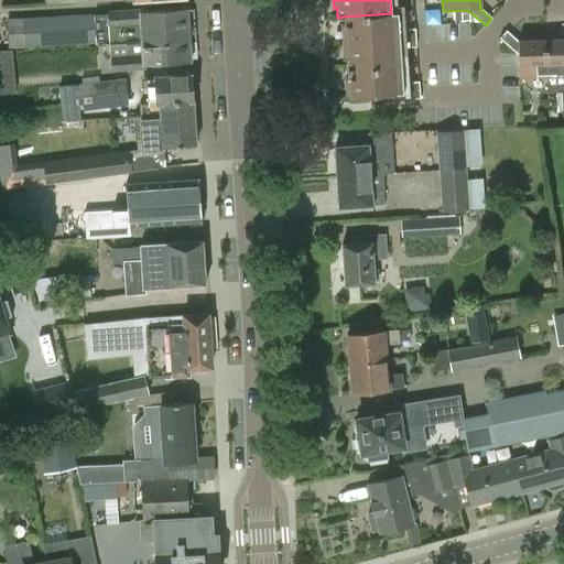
[(96,45),(110,44),(111,44),(145,42),(145,44),(190,42),(187,9),(142,12),(142,11),(122,12),(122,7),(109,8),(109,13),(96,14),(97,43),(96,43),(96,45)]
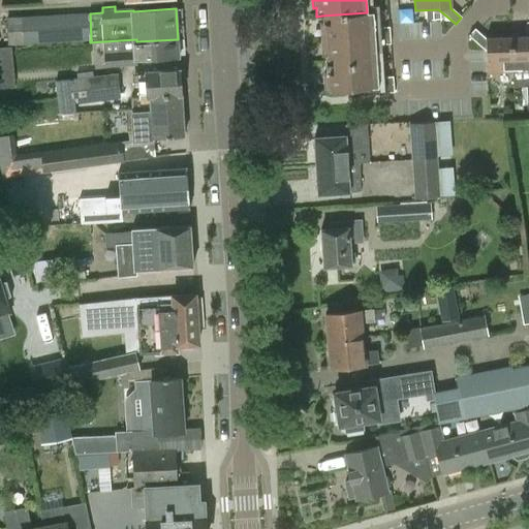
[(321,40),(390,35),(390,27),(374,28),(373,11),(367,11),(367,12),(322,16),(322,24),(320,24),(321,40)]
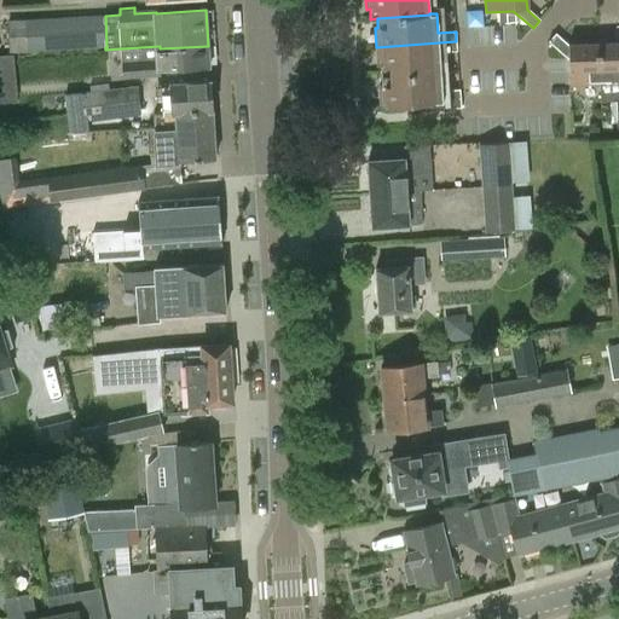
[(0,53),(105,47),(106,47),(105,16),(0,22),(0,53)]
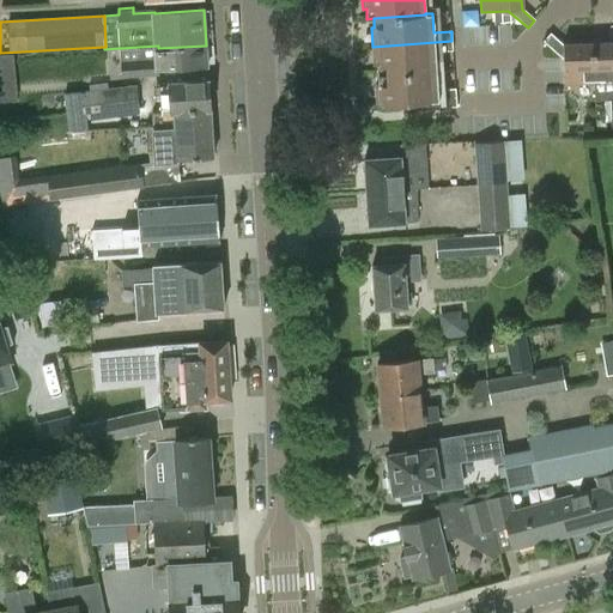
[(544,42),(564,60),(565,85),(594,84),(593,44),(563,46),(551,35),(544,42)]
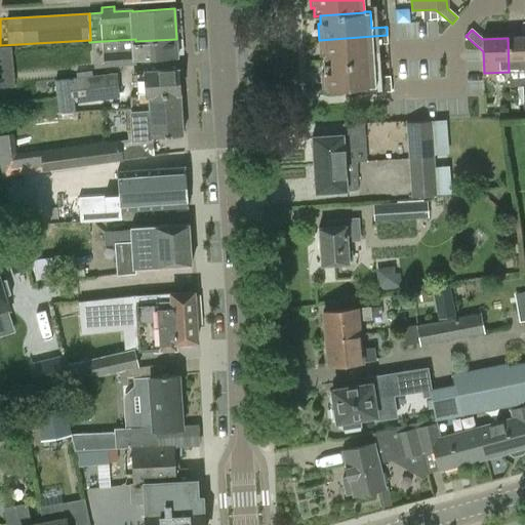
[(387,35),(319,40),(320,56),(323,56),(323,65),(373,61),(372,45),(388,44),(387,35)]
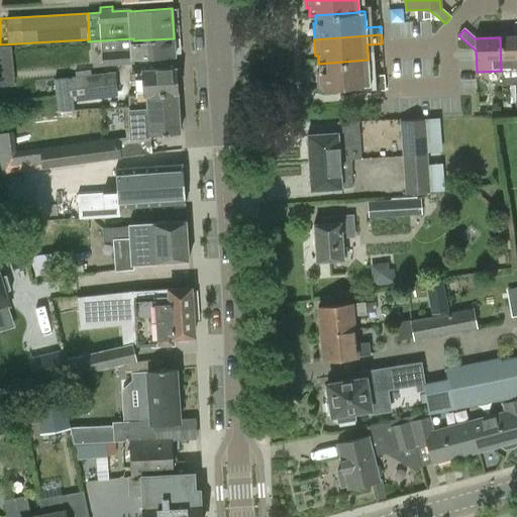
[(516,84),(516,35),(500,37),(501,71),(516,70),(516,77),(516,85),(516,84)]
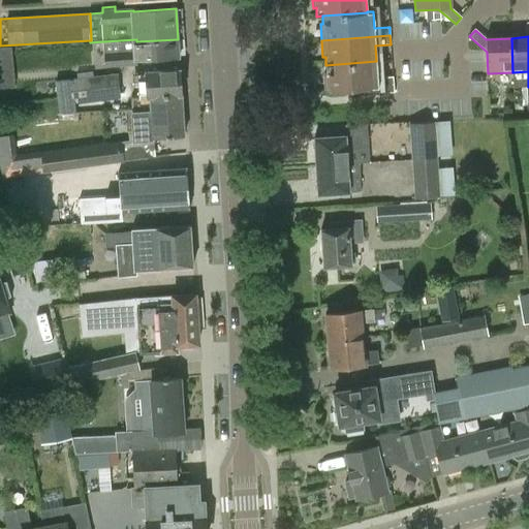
[(136,62),(179,59),(178,39),(136,41),(136,39),(104,41),(103,41),(105,68),(136,66),(136,62)]
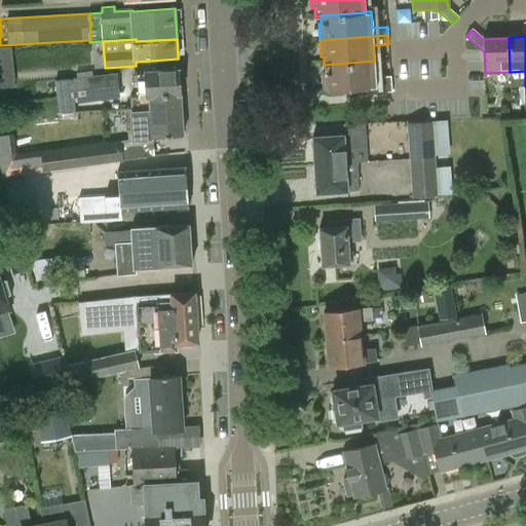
[(14,55),(0,57),(0,66),(1,84),(16,83),(14,55)]
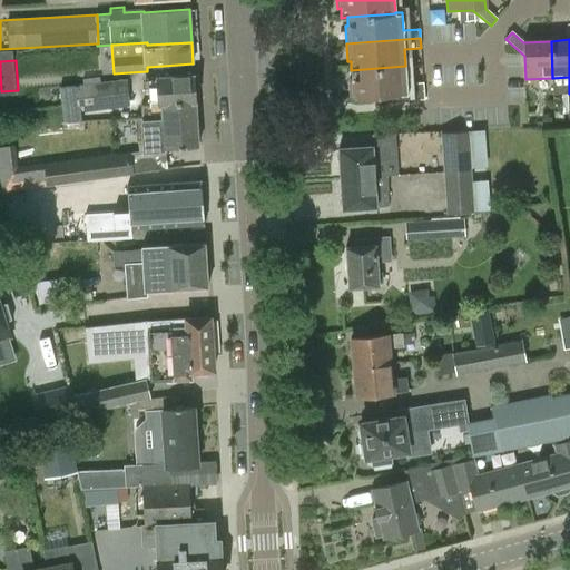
[(405,66),(351,70),(352,79),(349,79),(351,97),(406,94),(406,101),(424,100),(423,82),(406,84),(405,66)]
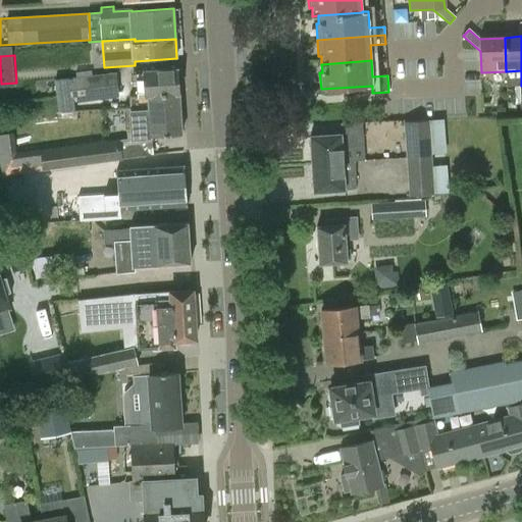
[(149,96),(179,94),(177,69),(137,72),(139,97),(139,98),(149,97),(149,96)]
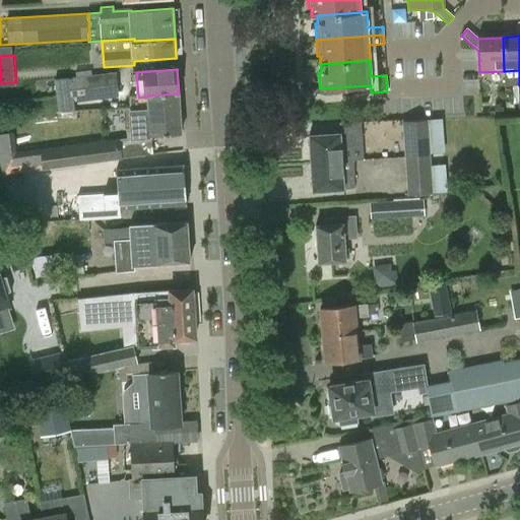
[(115,73),(56,80),(58,103),(117,95),(115,73)]
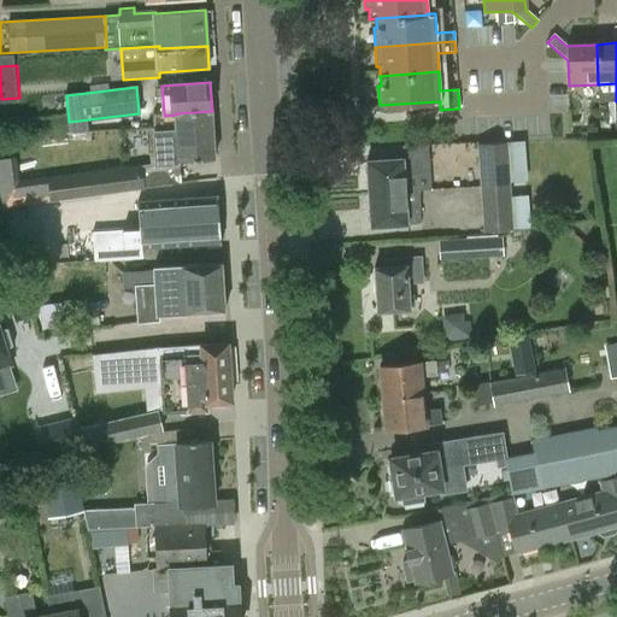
[(180,163),(216,160),(212,111),(176,113),(176,115),(164,116),(164,115),(154,116),(158,165),(180,164),(180,163)]
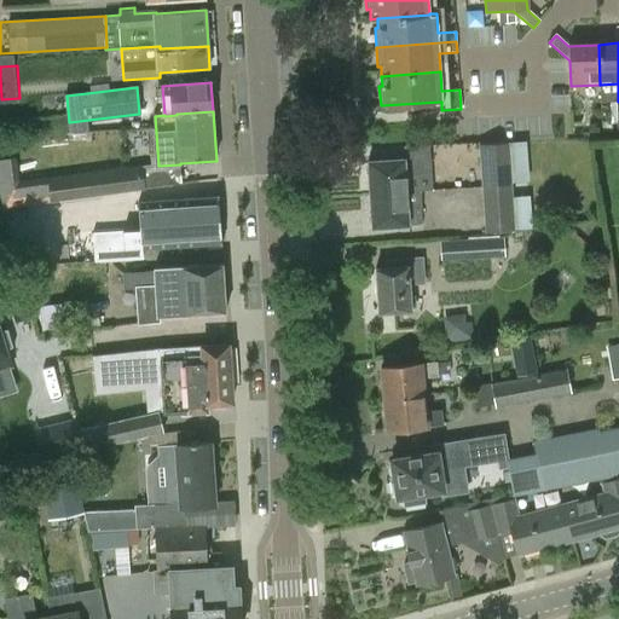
[(509,144),(479,146),(481,187),(512,185),(509,144)]
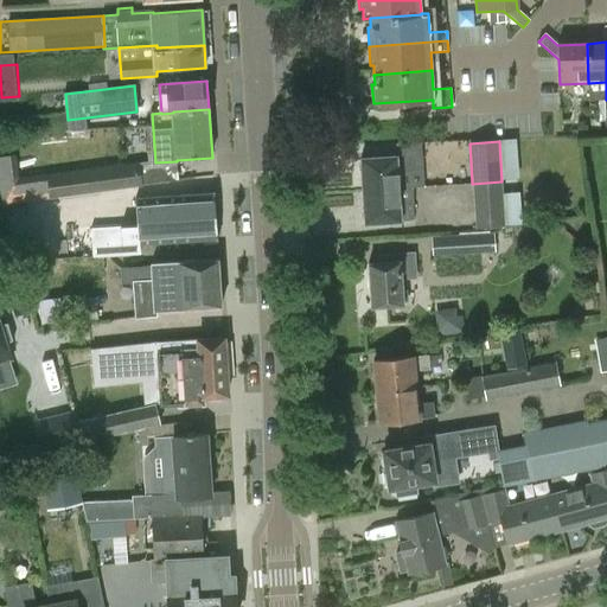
[(363,191),(398,189),(397,172),(423,171),(421,142),(396,144),(396,155),(360,158),(363,191)]
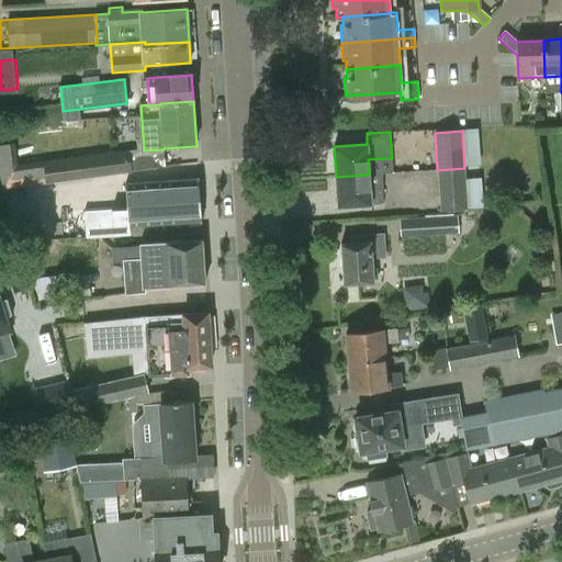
[(12,145),(0,144),(0,164),(11,165),(12,145)]
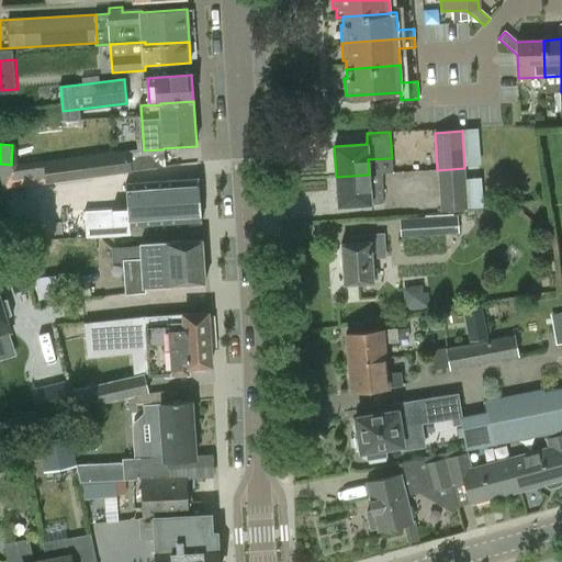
[(127,150),(43,163),(46,182),(130,171),(127,150)]
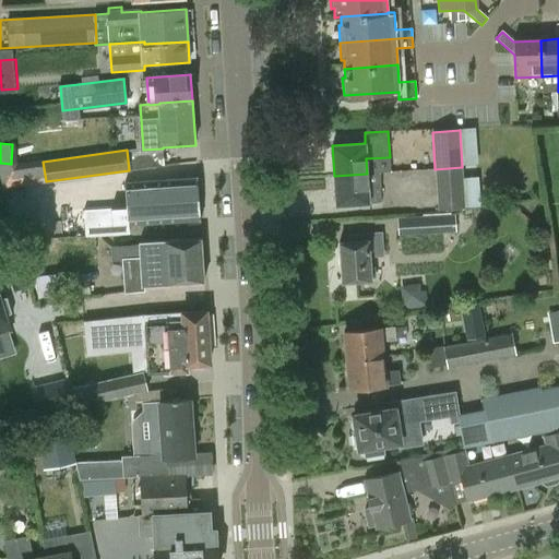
[(462,167),(435,169),(438,210),(465,207),(462,167)]
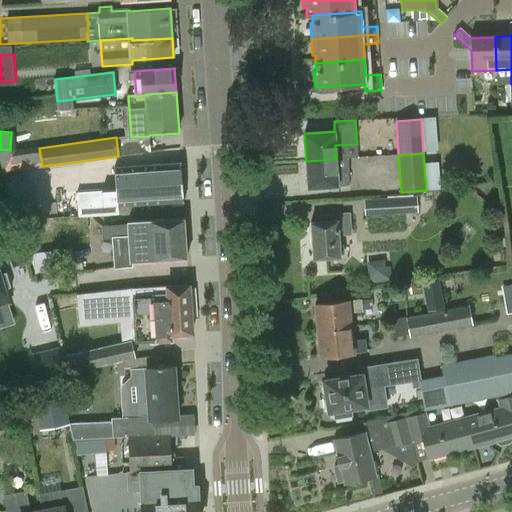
[(336,159),(306,161),(307,189),(338,187),(338,186),(349,186),(348,173),(337,173),(336,159)]
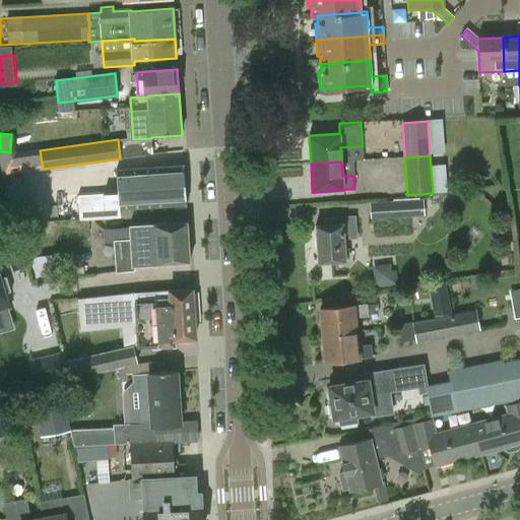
[(68,221),(80,220),(80,221),(122,218),(121,209),(186,204),(184,166),(118,171),(119,193),(79,196),(66,196),(68,221)]
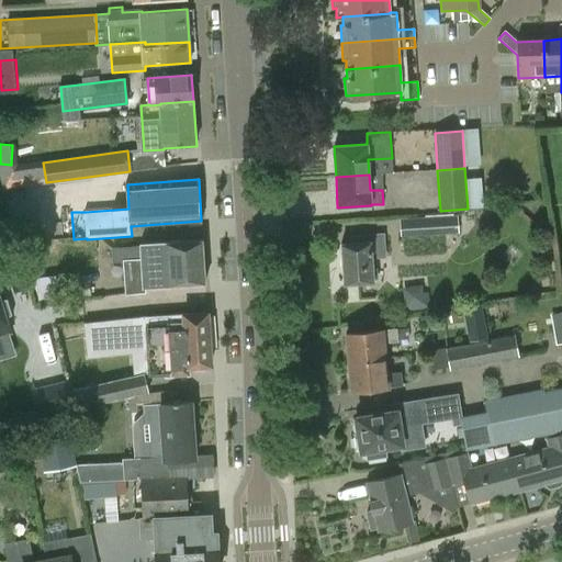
[(419,236),(457,234),(456,216),(418,218),(419,236)]
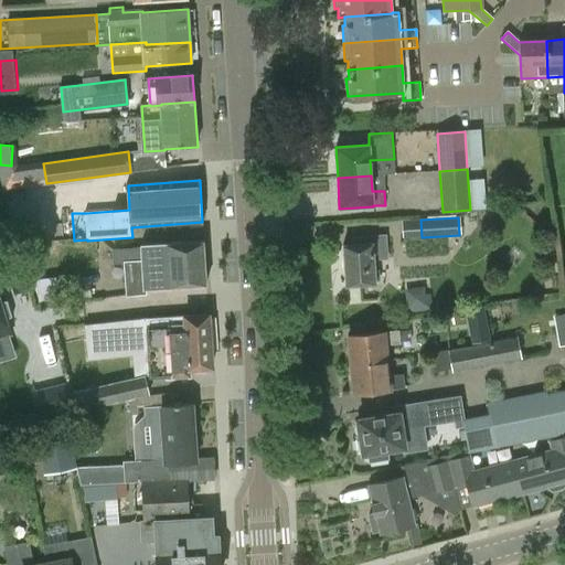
[(353,237),(353,245),(343,245),(345,286),(375,285),(374,260),(387,260),(386,235),(353,237)]
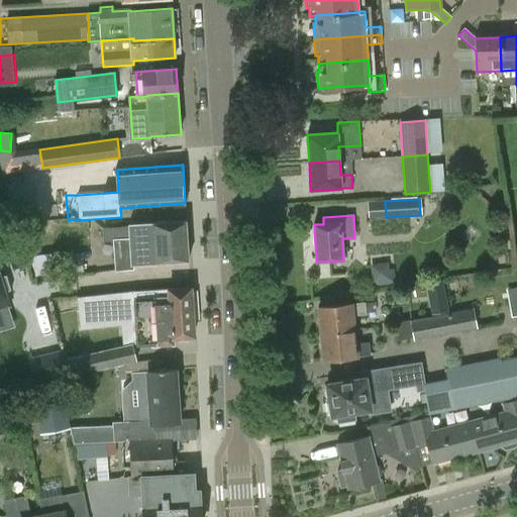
[(133,266),(189,261),(185,220),(128,225),(128,226),(103,228),(104,240),(112,240),(115,272),(133,270),(133,266)]
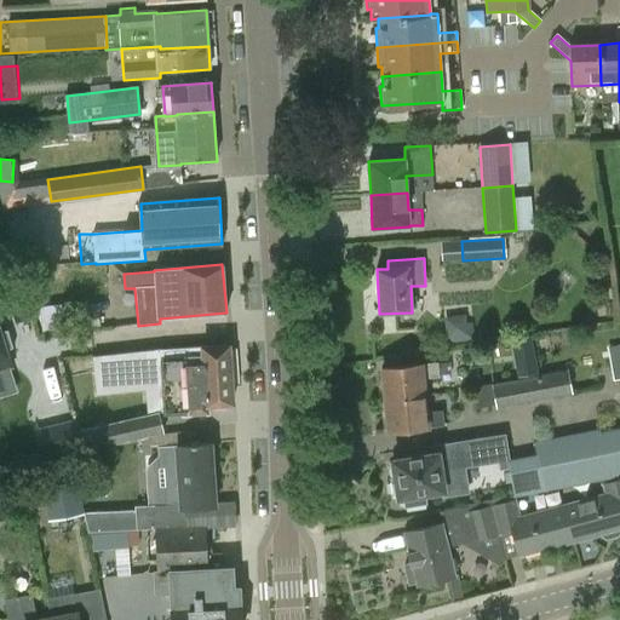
[(26,288),(0,294),(0,305),(3,315),(12,313),(16,322),(34,317),(26,288)]
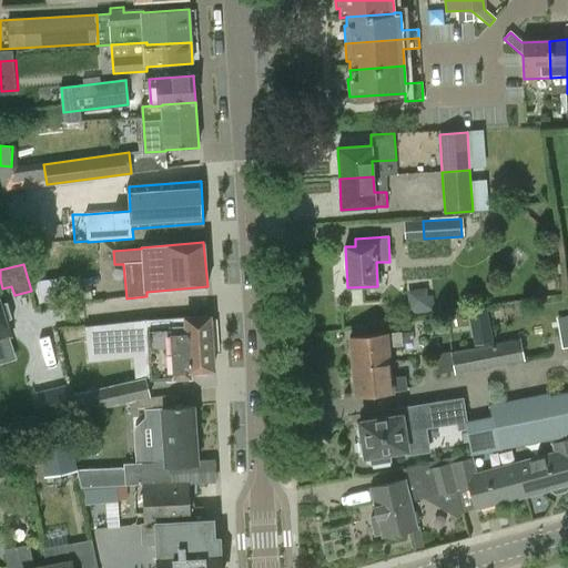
[(430,287),(412,292),(417,312),(436,306),(430,287)]
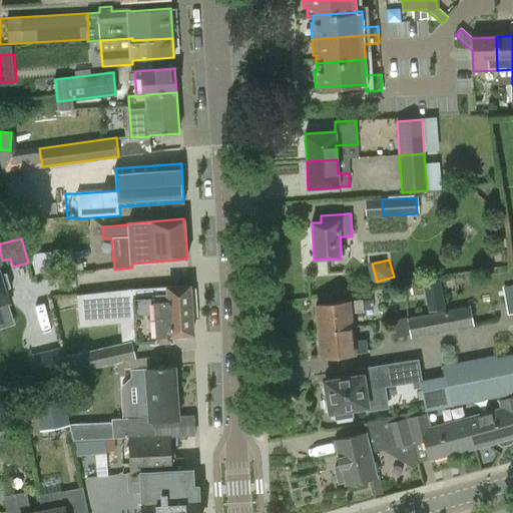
[(10,316),(7,306),(10,305),(0,272),(0,322),(9,320),(10,316)]
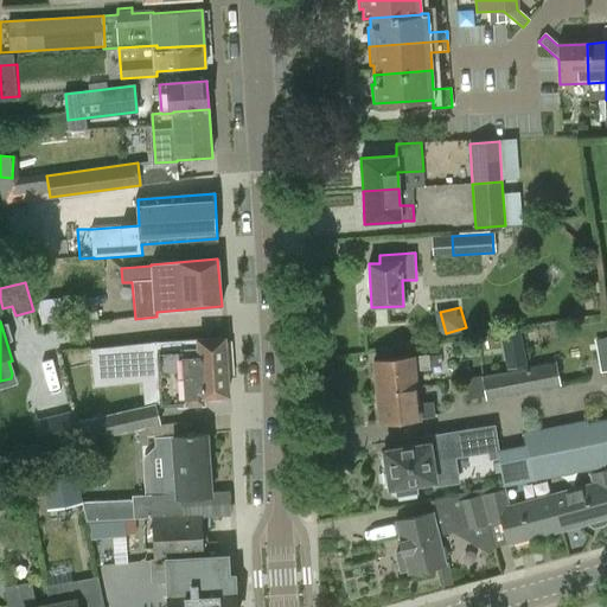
[(97,419),(102,439),(160,426),(155,406),(160,406),(160,407),(204,406),(204,396),(228,396),(223,338),(91,350),(95,387),(142,383),(145,408),(97,419)]
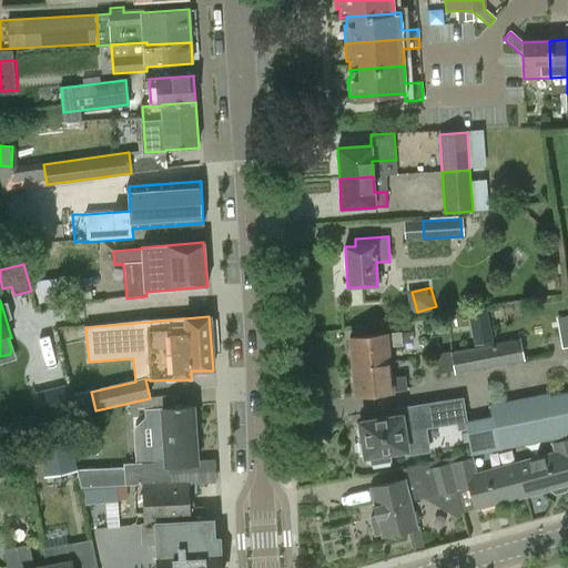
[(353,369),(388,363),(387,347),(402,346),(401,333),(386,334),(350,337),(353,369)]
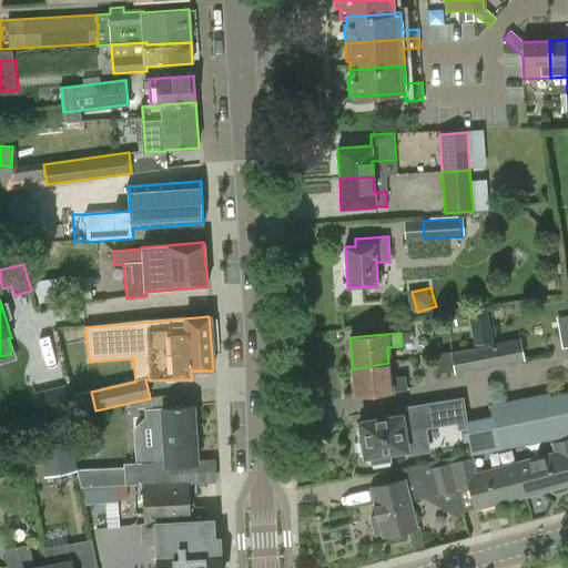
[(450,353),(454,372),(455,375),(525,361),(520,338),(450,353)]
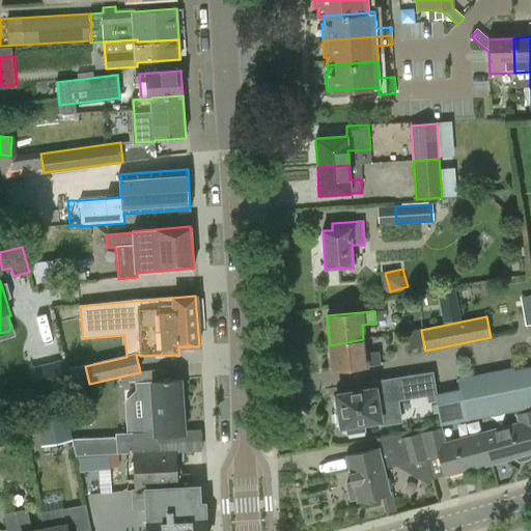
[(424,347),(421,330),(404,333),(407,351),(424,347)]
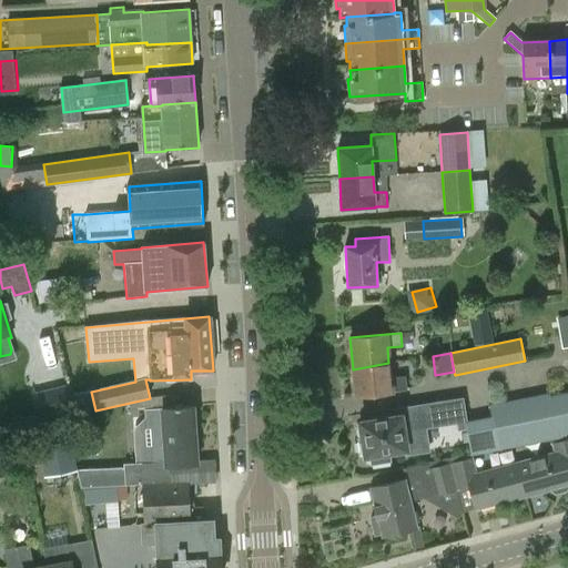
[(388,363),(353,369),(355,395),(392,392),(406,391),(405,376),(389,378),(388,363)]
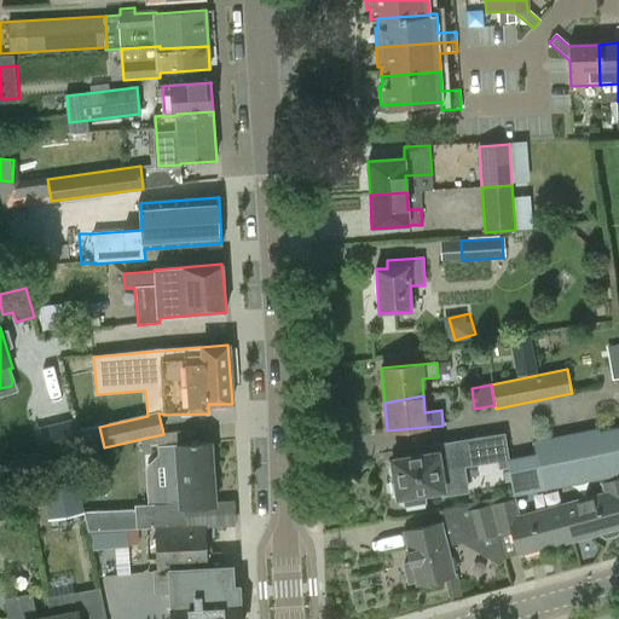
[(515,496),(608,479),(599,428),(533,441),(534,455),(505,461),(513,497),(515,496)]
